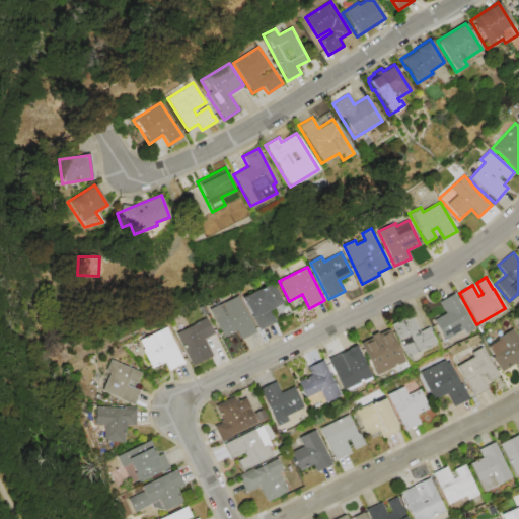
[(243,297),(276,282),(285,303),(271,309),(276,321),(258,329),(243,297)]
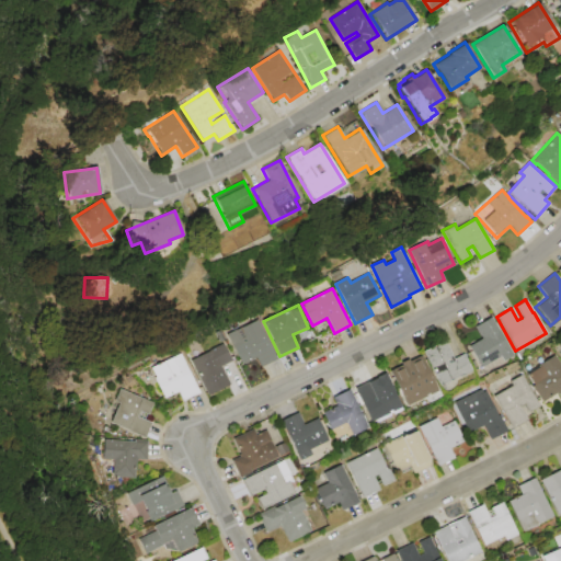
[(491,318),(514,356),(496,366),(493,361),(479,368),(466,347),(481,339),(474,327),(491,318)]
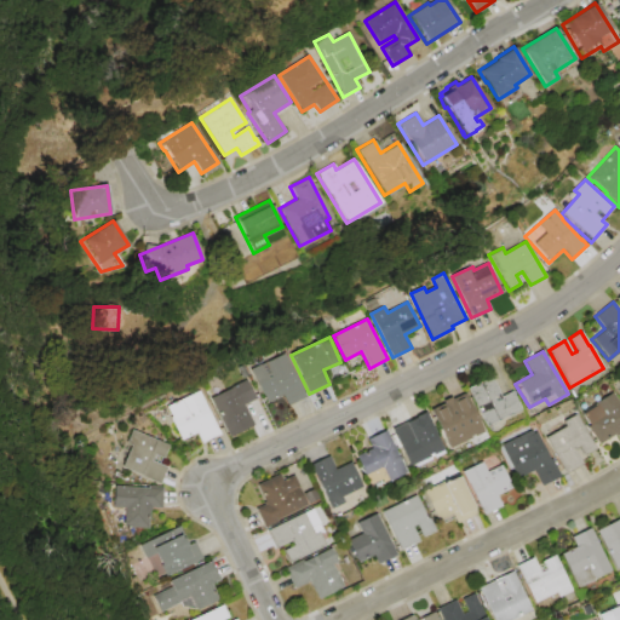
[(286,352),(306,396),(286,406),(282,396),(267,403),(251,369),(286,352)]
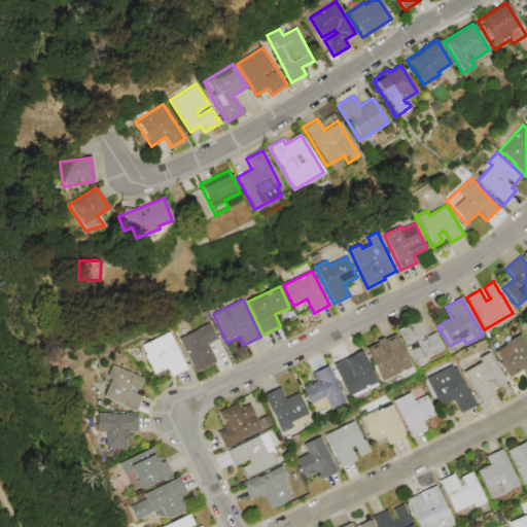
[(397,330),(418,320),(425,337),(435,332),(443,349),(413,363),(397,330)]
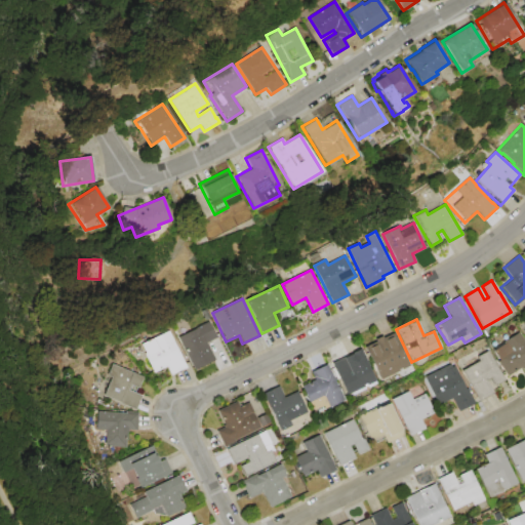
[(178,337),(197,328),(197,327),(209,321),(217,337),(206,342),(215,360),(194,370),(178,337)]
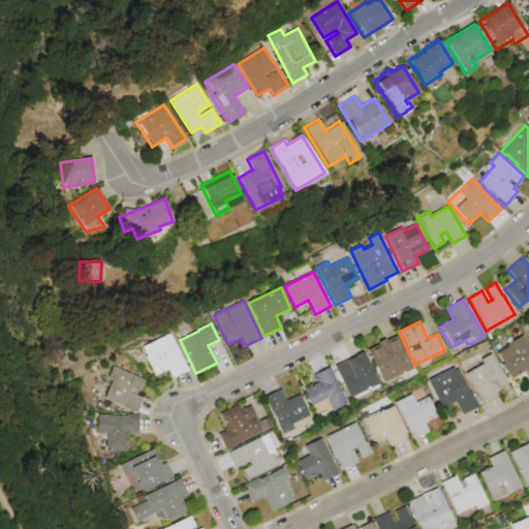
[(172,335),(188,369),(172,377),(167,369),(154,375),(146,356),(147,355),(143,347),(164,336),(165,338),(172,335)]
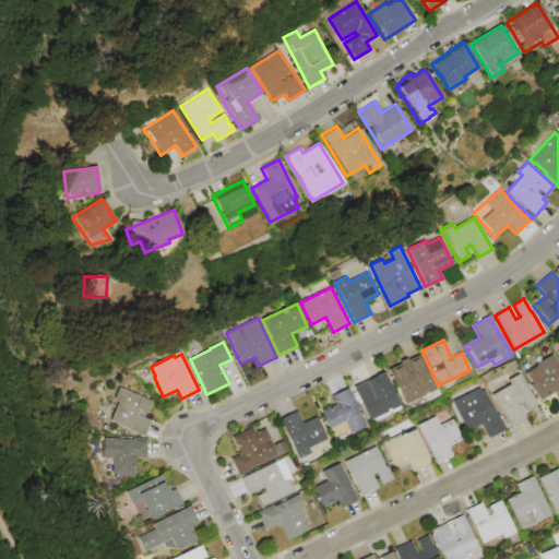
[(388,370),(400,364),(399,361),(406,357),(407,360),(419,354),(435,384),(436,384),(441,395),(413,409),(409,402),(405,404),(388,370)]
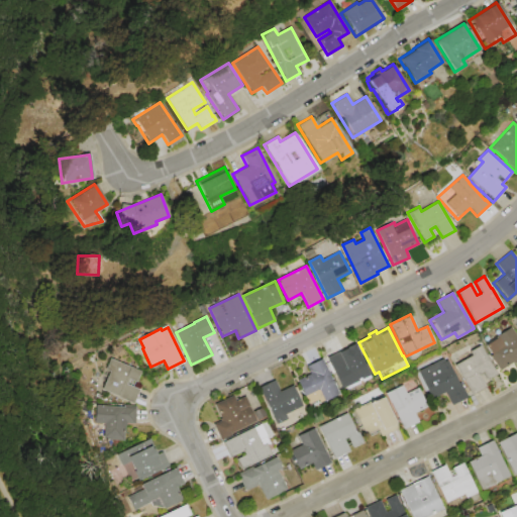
[(511,327),(516,336),(516,366),(515,364),(514,365),(512,363),(499,371),(489,355),(492,354),(486,345),(497,338),(496,337),(511,327)]
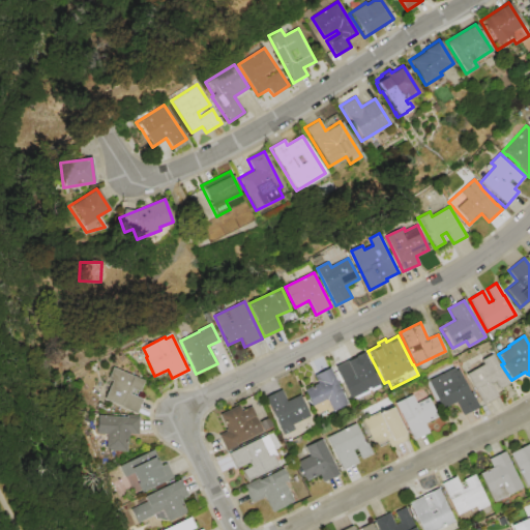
[(493,353),(510,384),(500,389),(495,381),(491,383),(499,396),(483,406),(466,374),(483,363),(481,360),(493,353)]
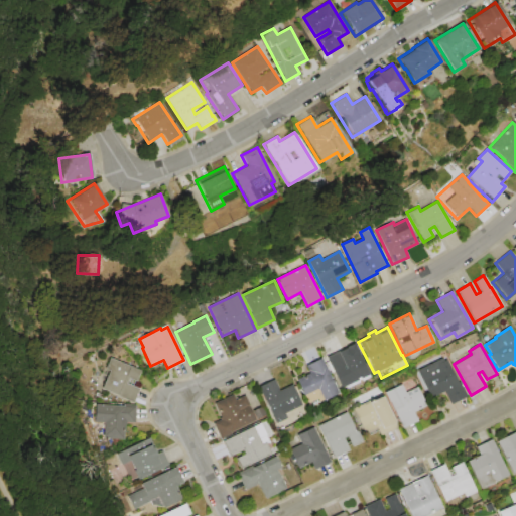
[(326,357),(342,350),(345,355),(357,349),(370,375),(341,389),(326,357)]
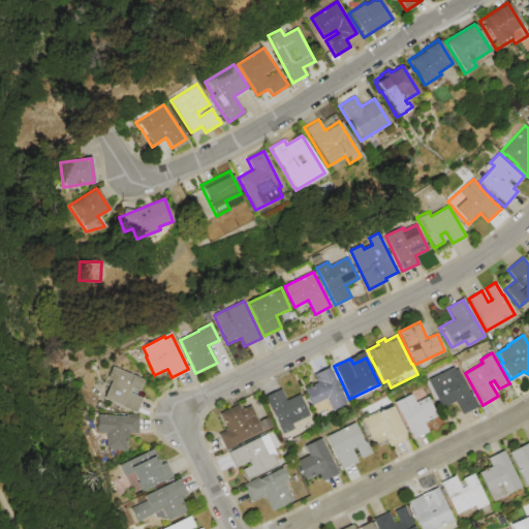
[(427,380),(457,365),(470,392),(471,392),(478,407),(462,415),(456,401),(440,408),(427,380)]
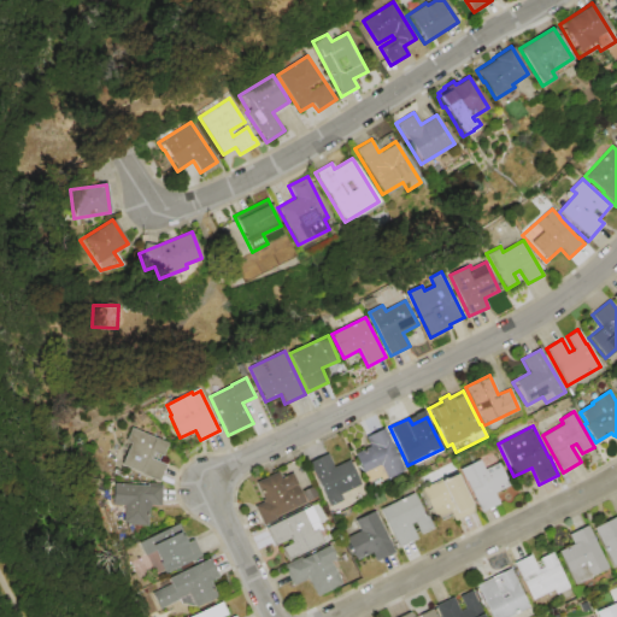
[(385,428),(404,470),(386,479),(380,465),(363,472),(353,453),(369,446),(364,436),(385,428)]
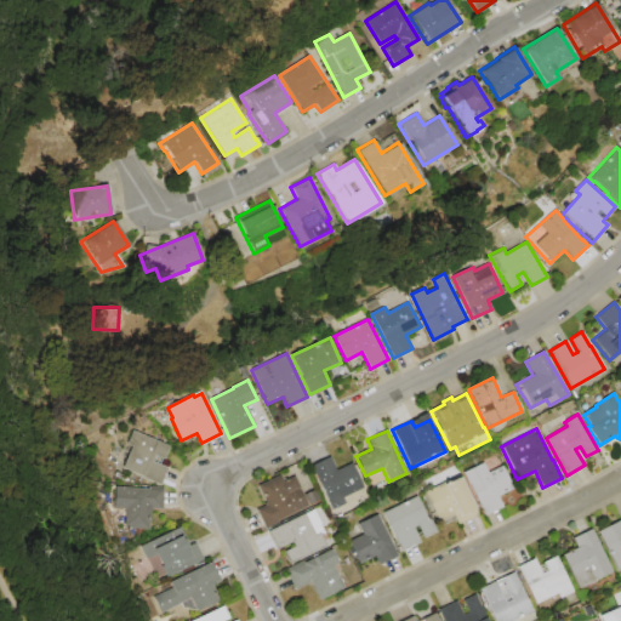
[(160,484),(130,472),(144,436),(175,448),(169,462),(163,459),(160,465),(166,467),(160,484)]
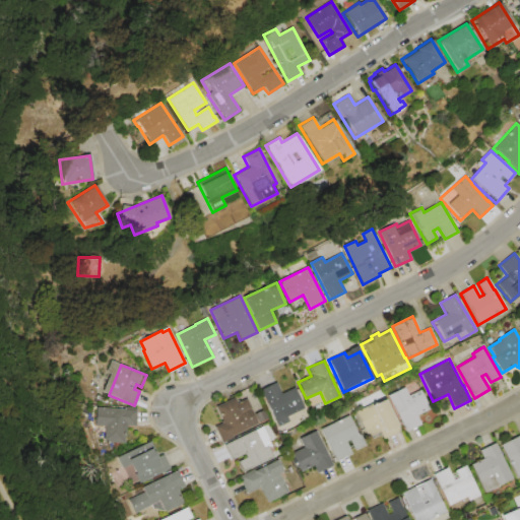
[(260,390),(276,382),(282,393),(295,387),(304,407),(286,416),(289,421),(278,428),(260,390)]
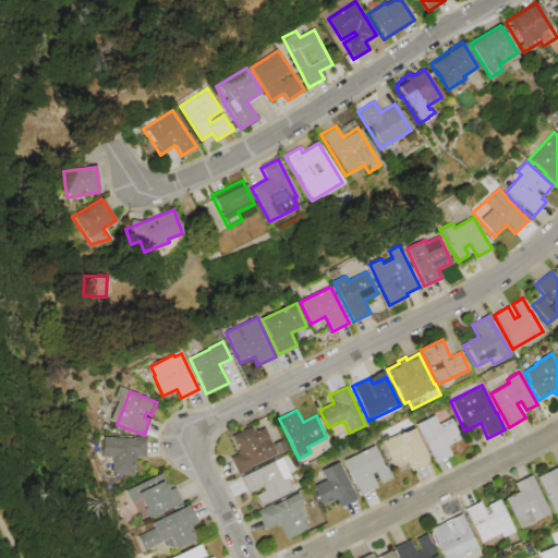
[(415,424),(434,415),(438,424),(451,419),(461,439),(448,446),(452,456),(435,464),(415,424)]
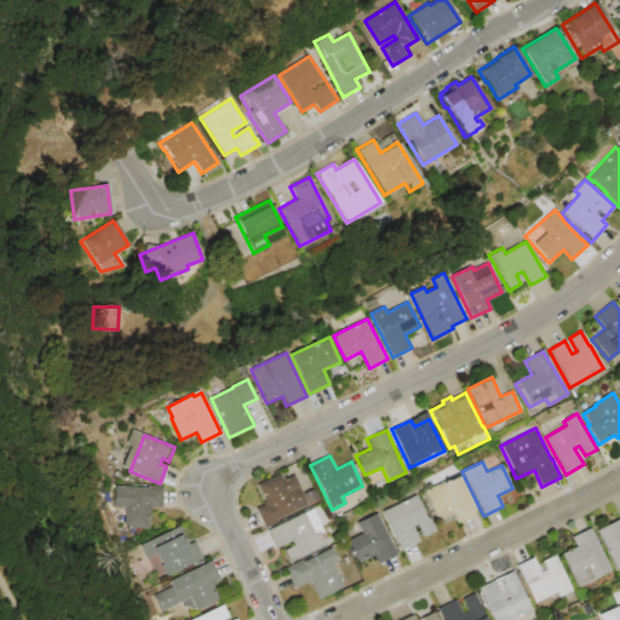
[(294,475),(299,486),(298,486),(302,494),(314,489),(319,500),(277,520),(279,521),(264,528),(256,509),(265,504),(256,484),(280,474),(280,476),(281,476),(282,480),(294,475)]
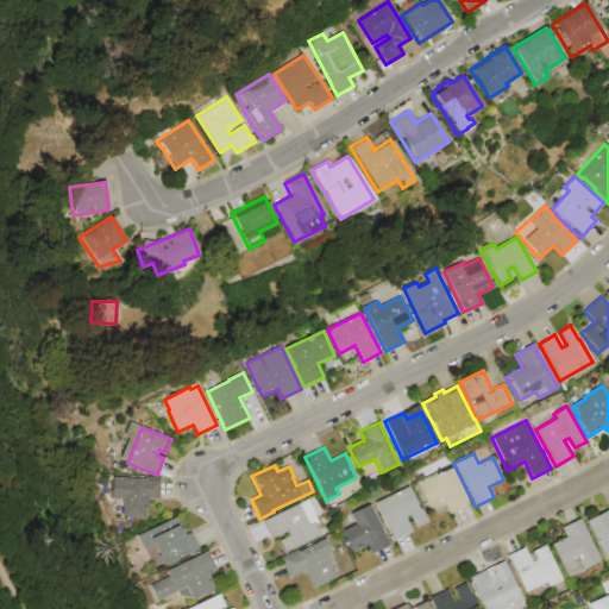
[(451,468),(469,506),(449,515),(444,504),(429,512),(415,482),(435,472),(437,475),(451,468)]
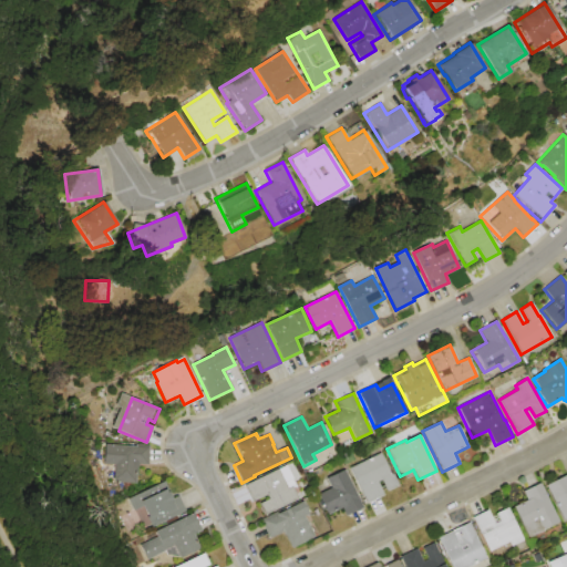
[(148,445),(147,464),(138,464),(138,466),(136,466),(135,483),(113,482),(114,465),(103,464),(104,455),(103,455),(104,444),(135,446),(136,444),(148,445)]
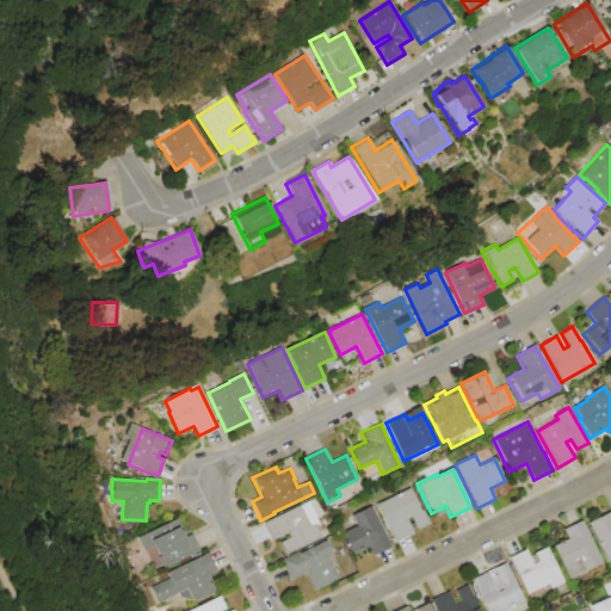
[(375,505),(411,487),(423,511),(424,510),(430,523),(417,529),(411,517),(407,519),(414,534),(394,543),(375,505)]
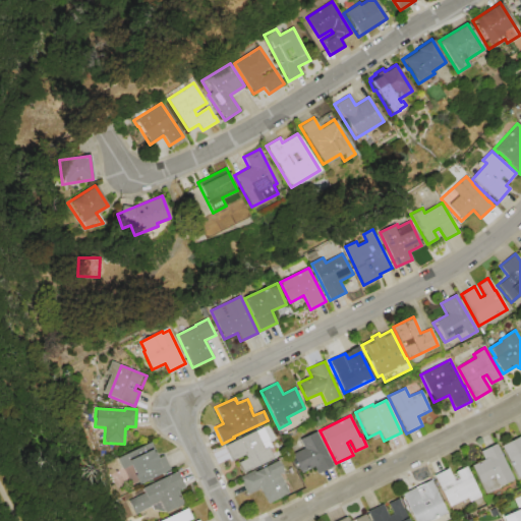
[(224,446),(264,426),(270,439),(261,443),(264,449),(269,446),(275,457),(242,473),(237,462),(247,457),(245,454),(231,461),(224,446)]
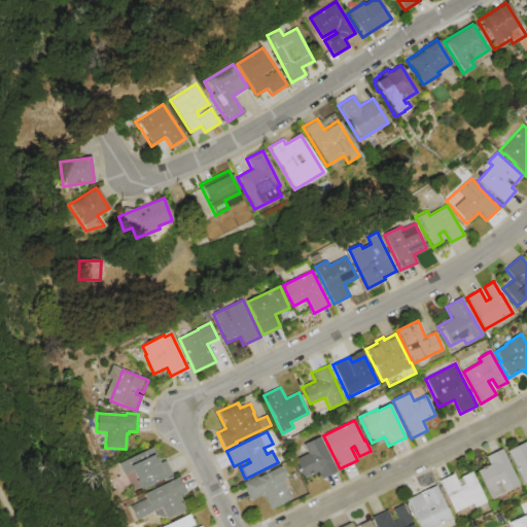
[(320,436),(338,472),(321,480),(317,472),(304,479),(294,459),(308,453),(304,444),(320,436)]
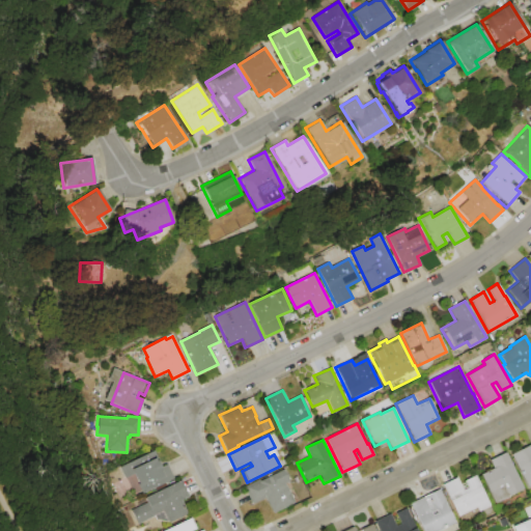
[(509,454),(530,444),(530,484),(527,487),(509,454)]
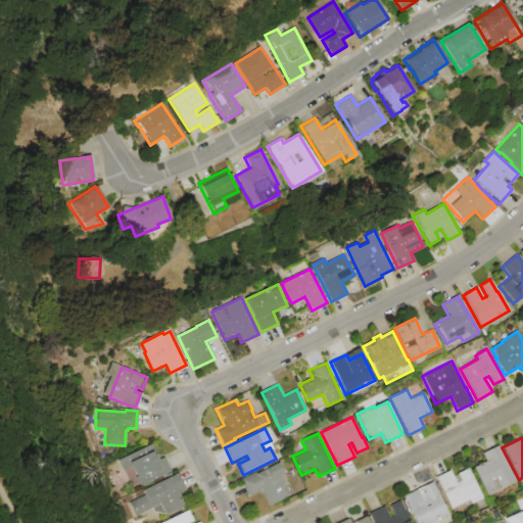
[(116,460),(152,443),(159,459),(163,457),(171,471),(139,486),(138,483),(130,487),(116,460)]
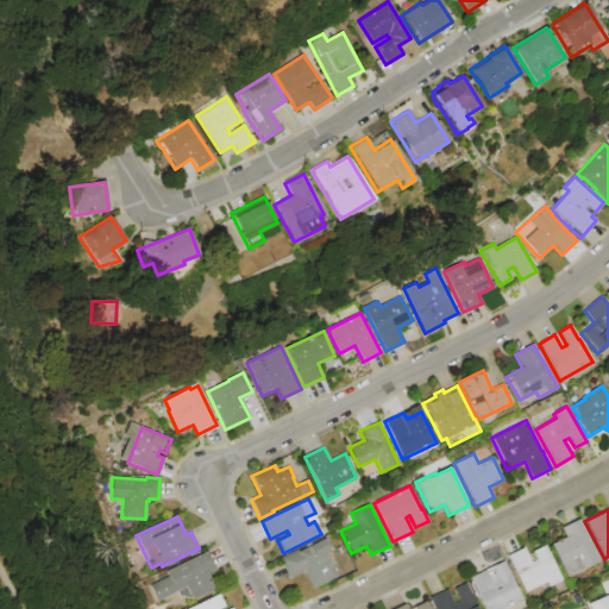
[(579,518),(601,560),(566,577),(550,545),(564,538),(559,528),(579,518)]
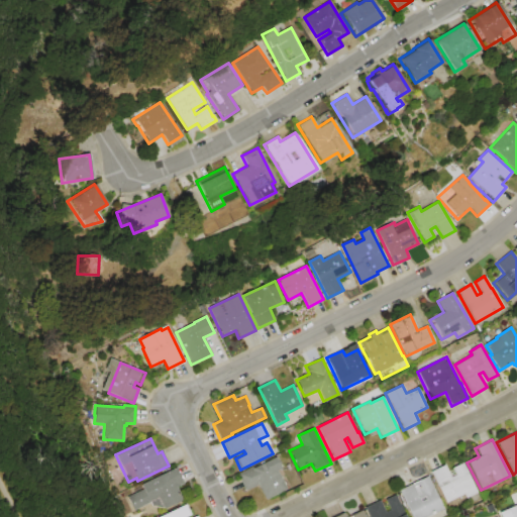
[(236,475),(252,467),(253,469),(276,456),(282,468),(277,471),(287,490),(266,500),(257,484),(244,491),(236,475)]
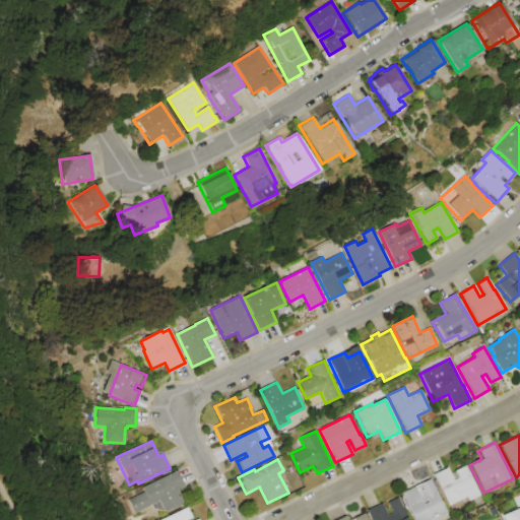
[(446,505),(465,497),(466,500),(477,496),(464,464),(450,471),(448,466),(433,473),(446,505)]
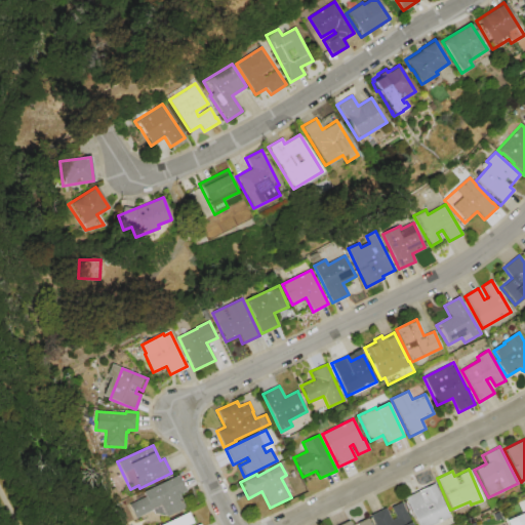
[(178,475),(187,491),(178,495),(185,508),(180,510),(182,513),(168,519),(166,516),(155,515),(153,510),(133,519),(127,506),(146,496),(144,492),(178,475)]
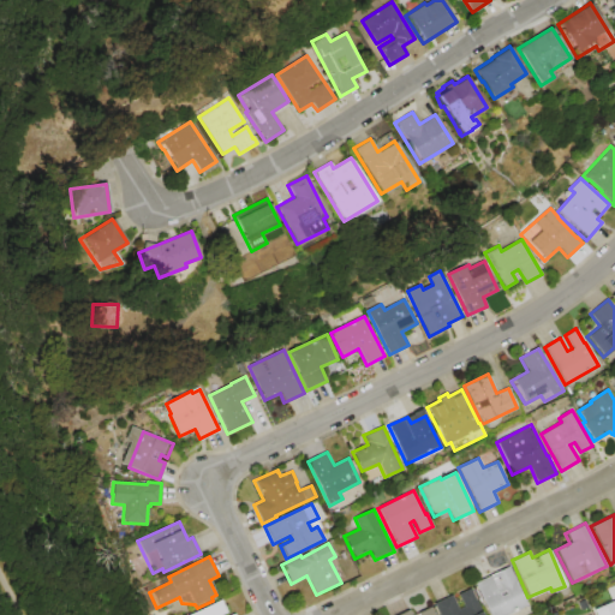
[(490,614),(475,583),(508,566),(527,605),(530,611),(526,614),(490,614)]
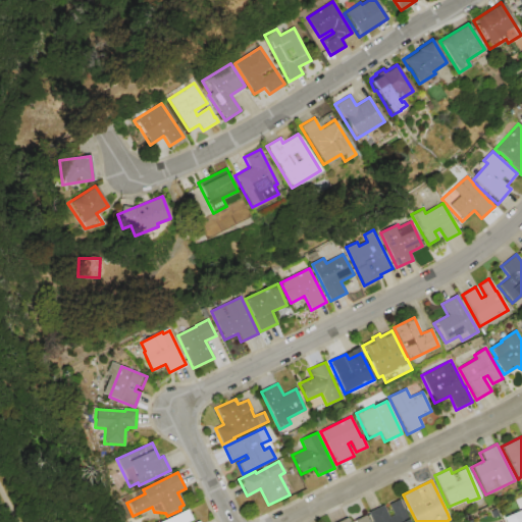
[(372,521),(368,512),(382,505),(388,516),(393,514),(388,504),(399,500),(409,521),(372,521)]
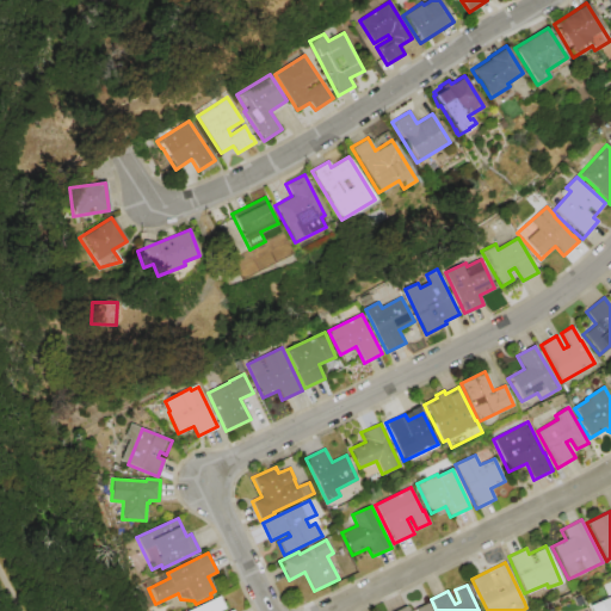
[(189,610),(220,596),(224,608),(218,610),(230,610),(233,610),(189,610)]
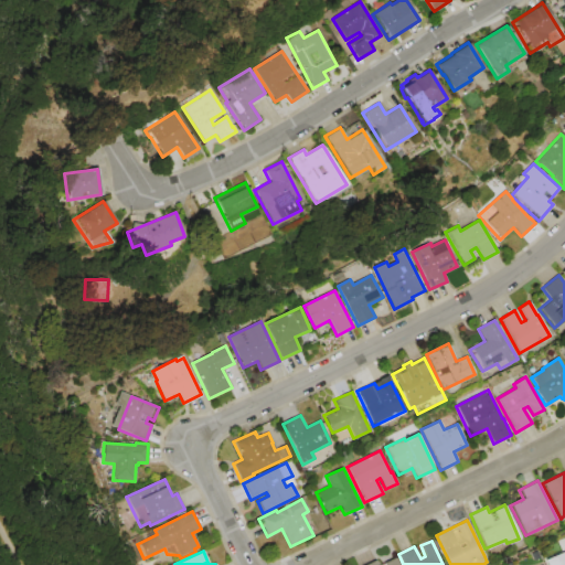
[(548,564),(546,560),(564,551),(564,564),(548,564)]
